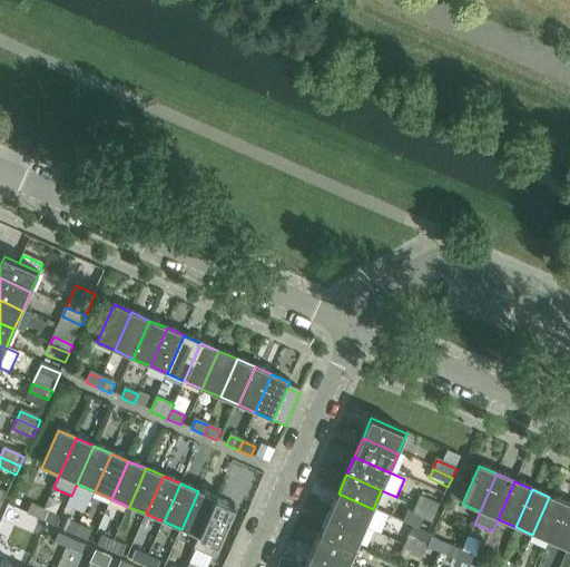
[(216,499),(198,491),(182,529),(199,537),(216,499)]
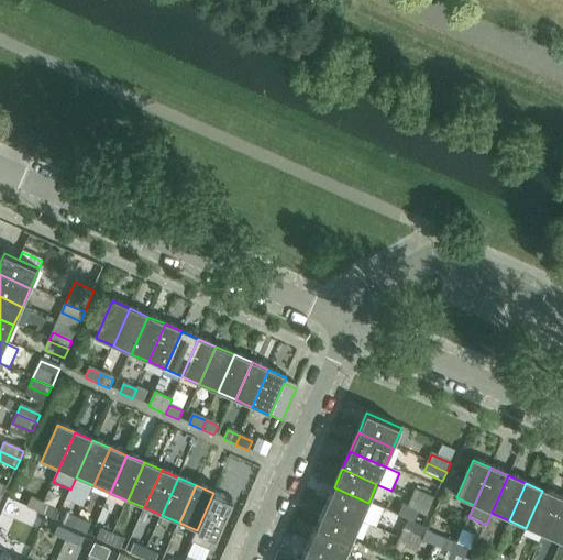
[(334,487),(326,507),(360,523),(376,529),(385,511),(368,503),(334,487)]
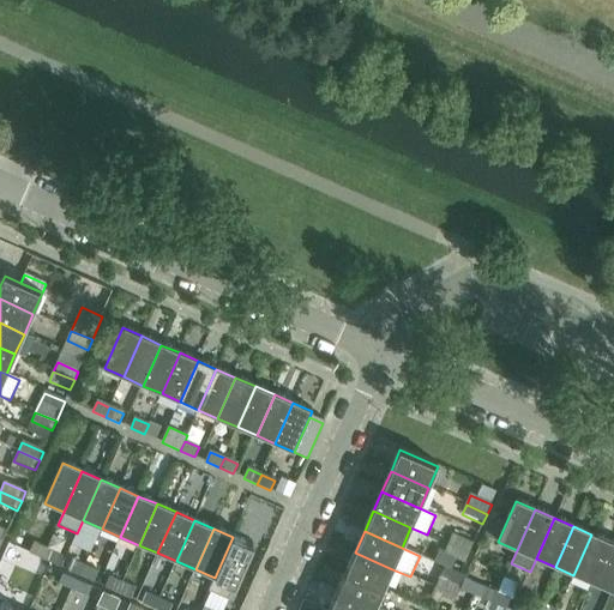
[(611,542),(591,535),(573,575),(593,583),(611,542)]
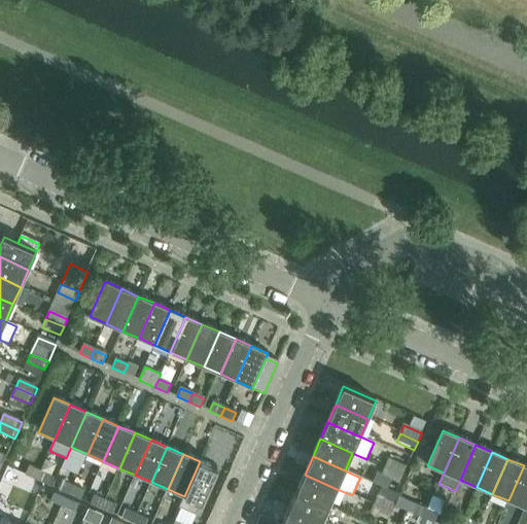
[(388,460),(385,467),(402,476),(407,467),(388,460)]
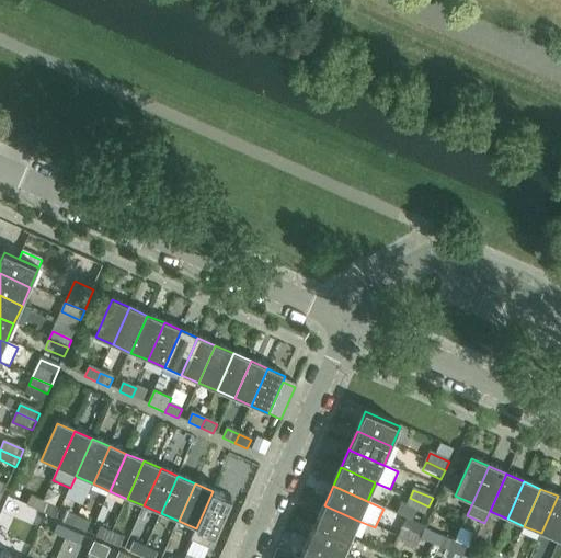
[(196,528),(184,556),(187,557),(204,557),(231,499),(213,491),(196,528)]
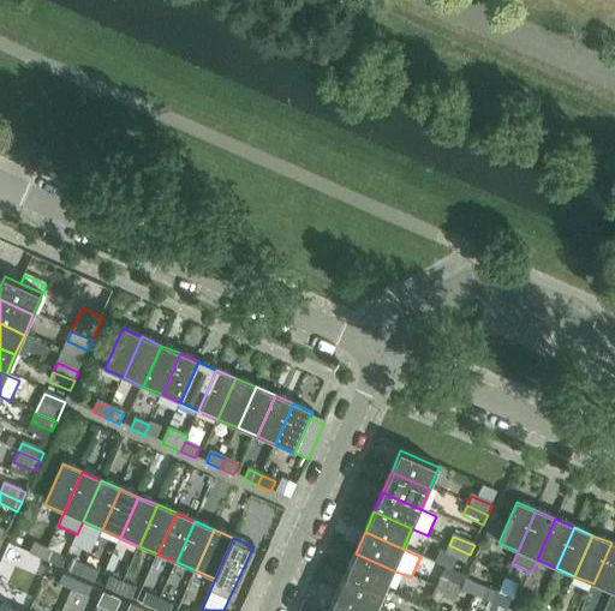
[(614,586),(614,544),(611,543),(593,583),(613,592),(614,586)]
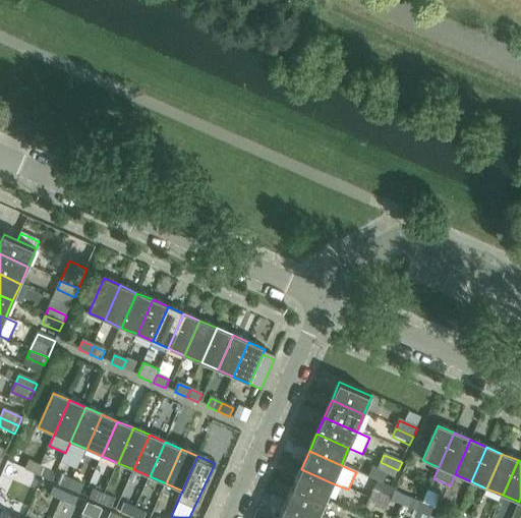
[(29,462),(24,471),(36,475),(40,467),(29,462)]
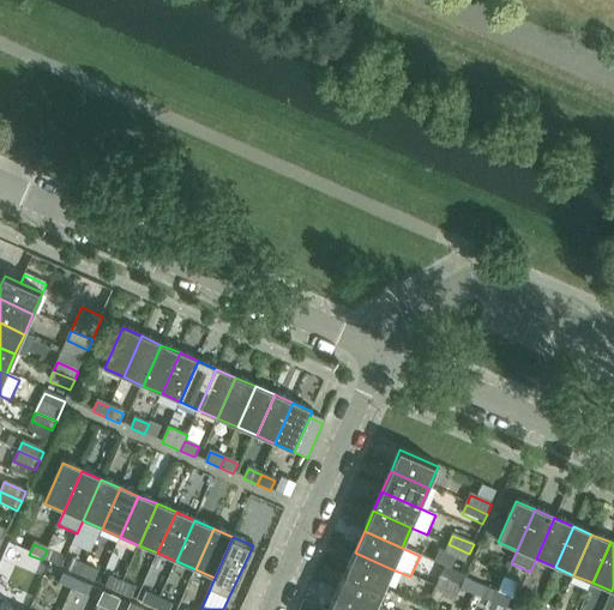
[(469,554),(449,544),(444,555),(465,563),(469,554)]
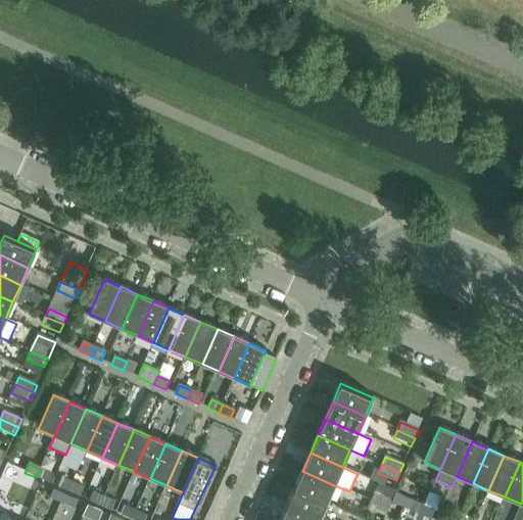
[(51,474),(40,469),(36,477),(47,482),(51,474)]
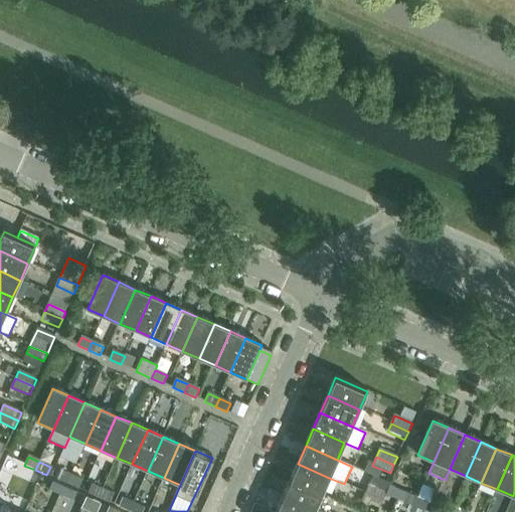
[(7,463),(3,471),(15,476),(18,468),(7,463)]
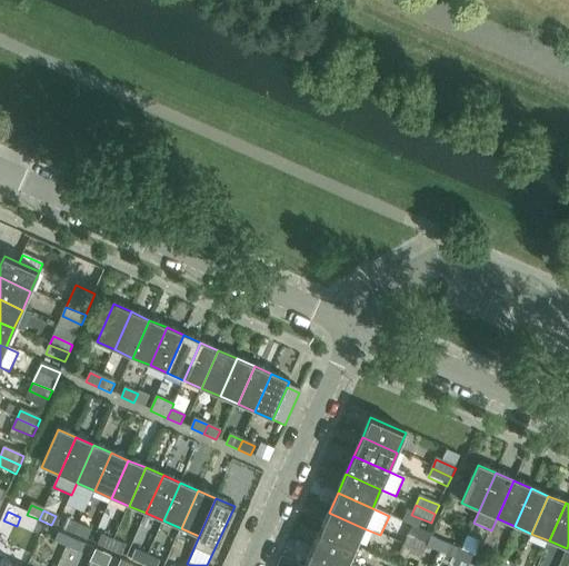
[(329,513),(321,530),(356,546),(363,528),(329,513)]
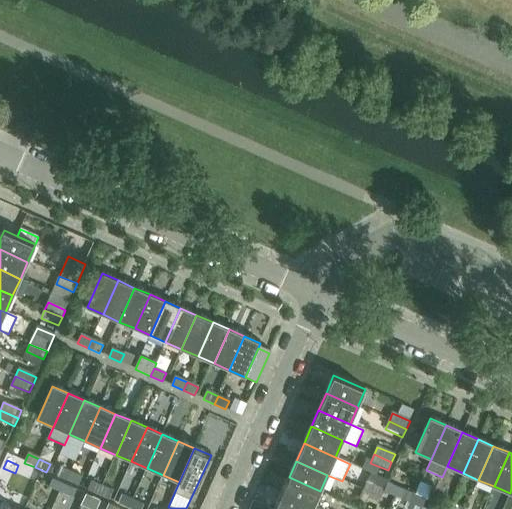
[(60,468),(56,477),(67,481),(70,473),(60,468)]
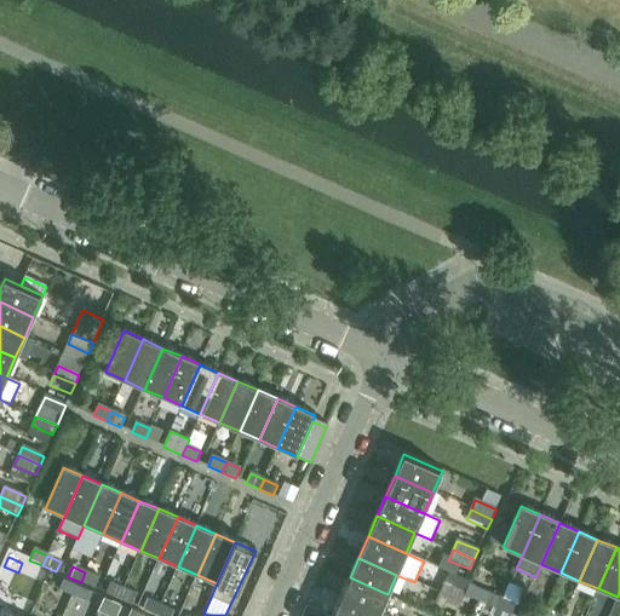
[(99,579),(85,573),(81,582),(95,588),(99,579)]
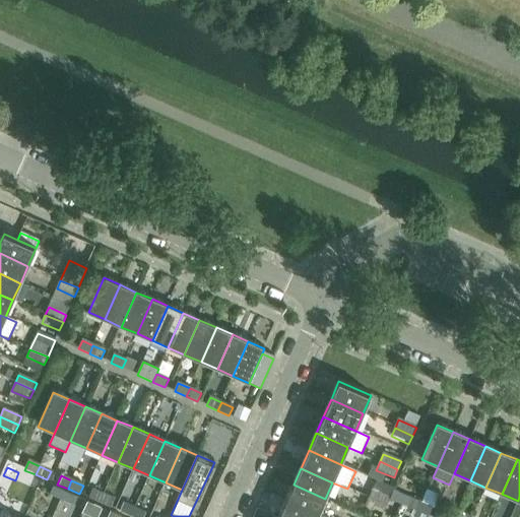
[(377,480),(373,491),(386,497),(390,499),(395,489),(390,487),(377,480)]
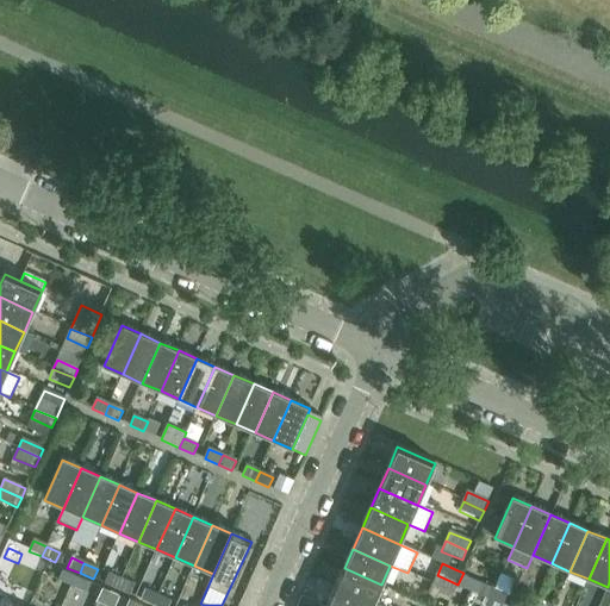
[(344,568),(335,588),(373,605),(381,585),(344,568)]
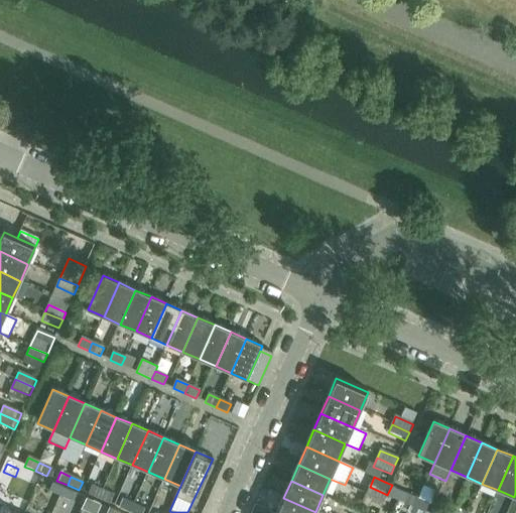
[(48,492),(60,497),(63,489),(52,484),(48,492)]
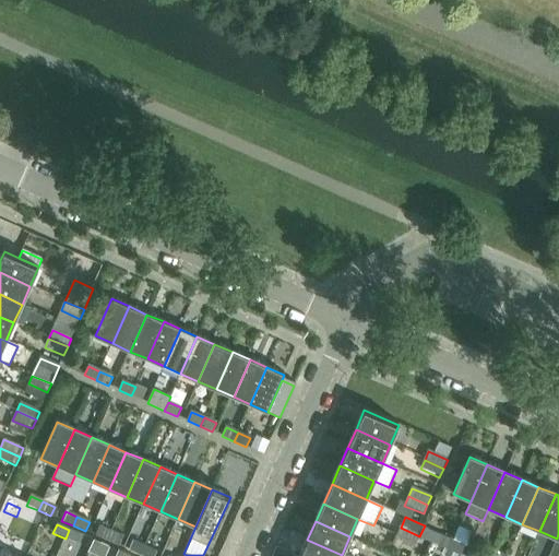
[(96,535),(107,541),(111,532),(99,527),(96,535)]
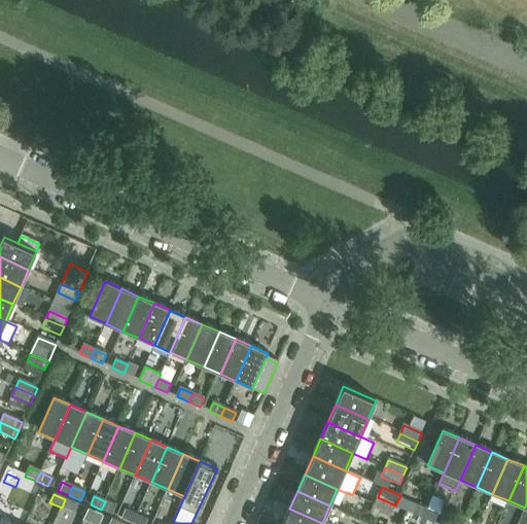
[(378,497),(374,505),(392,513),(395,505),(391,503),(378,497)]
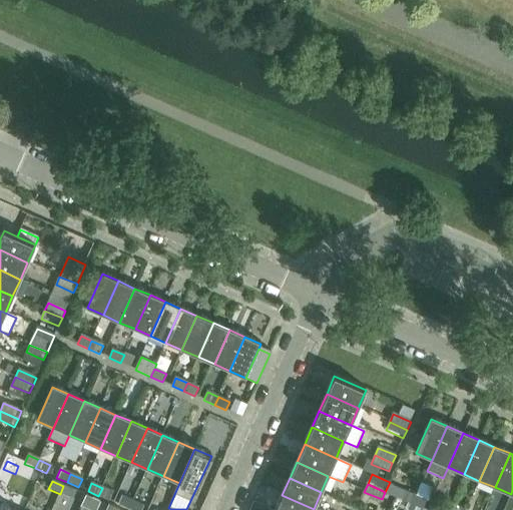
[(74,491),(63,486),(60,494),(70,499),(74,491)]
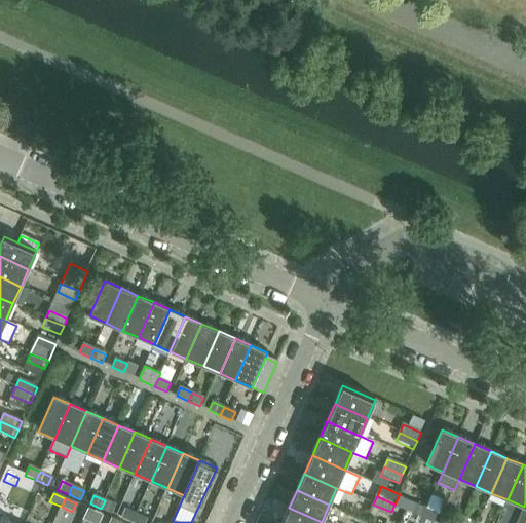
[(116,506),(105,500),(101,509),(113,514),(116,506)]
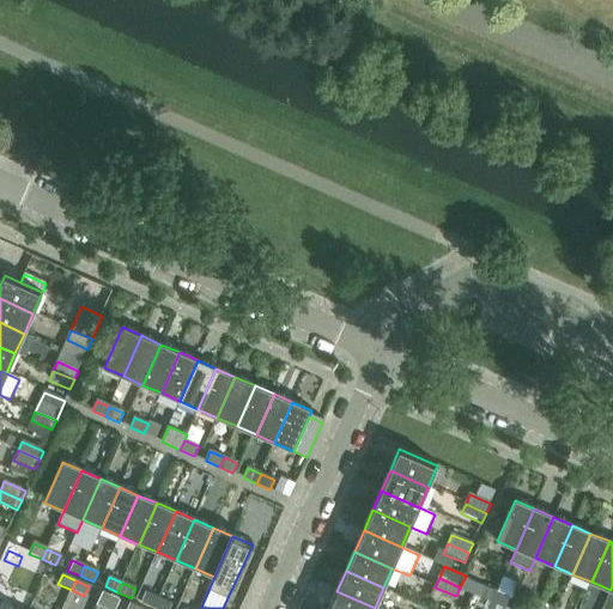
[(480,596),(492,602),(497,592),(484,586),(480,596)]
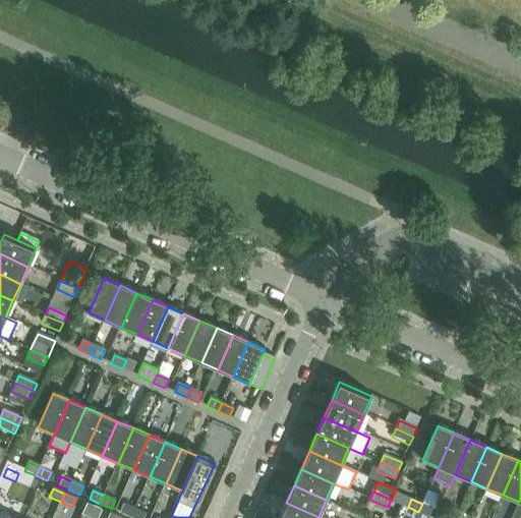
[(388,507),(369,500),(366,507),(384,515),(388,507)]
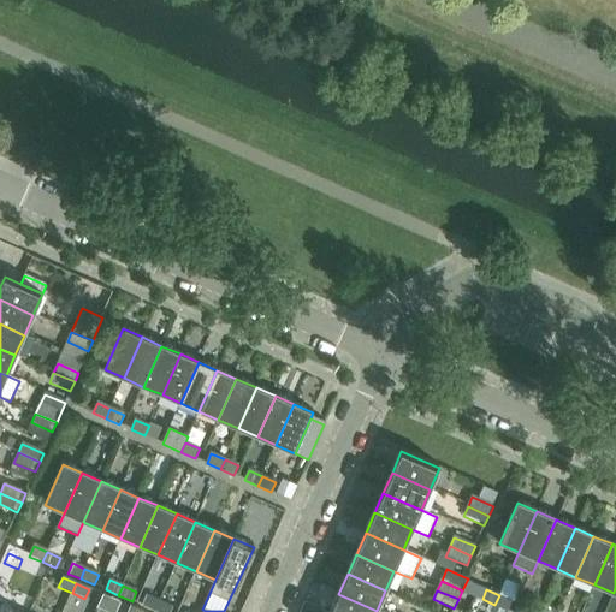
[(338,594),(331,611),(377,611),(338,594)]
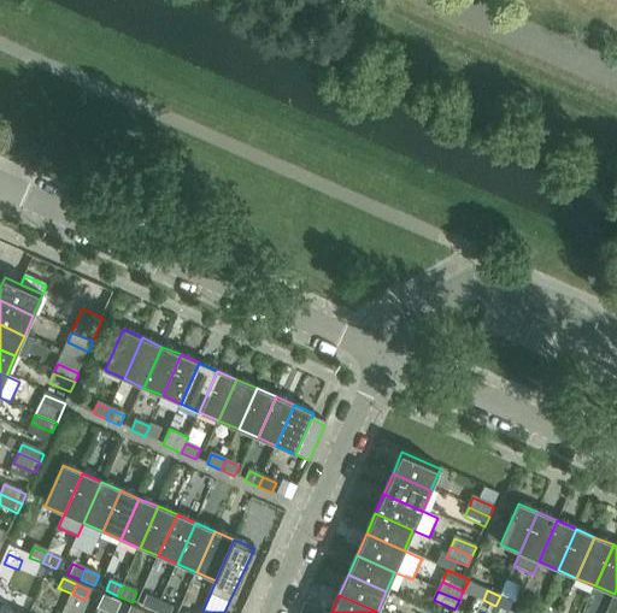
[(513,602),(500,596),(495,606),(509,612),(513,602)]
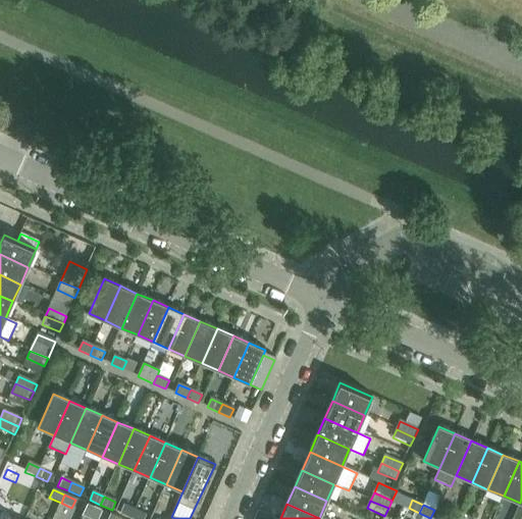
[(120,514),(129,518),(133,518),(136,511),(124,506),(120,514)]
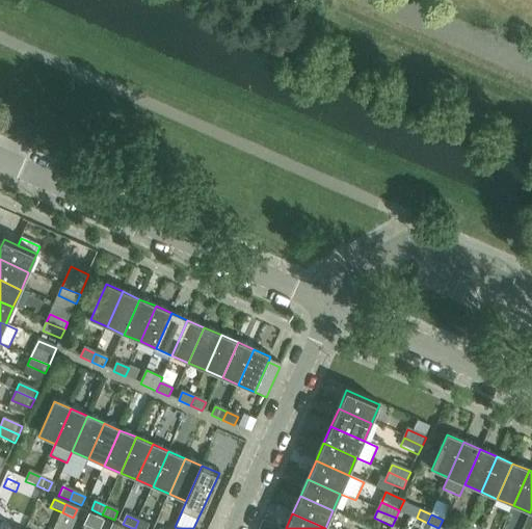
[(98,528),(110,528),(112,525),(101,520),(98,528)]
